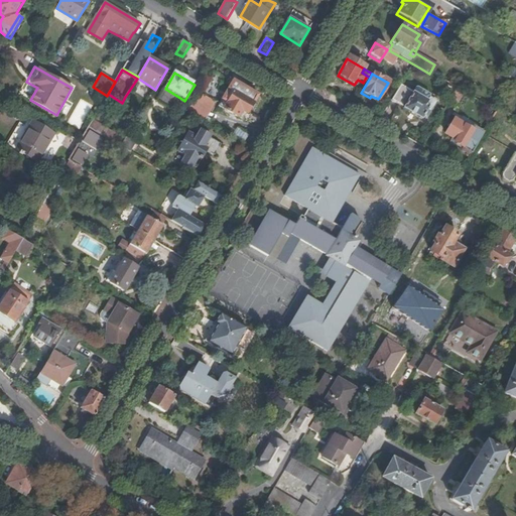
[(210,85),(204,81),(192,99),(199,102),(204,94),(210,85)]
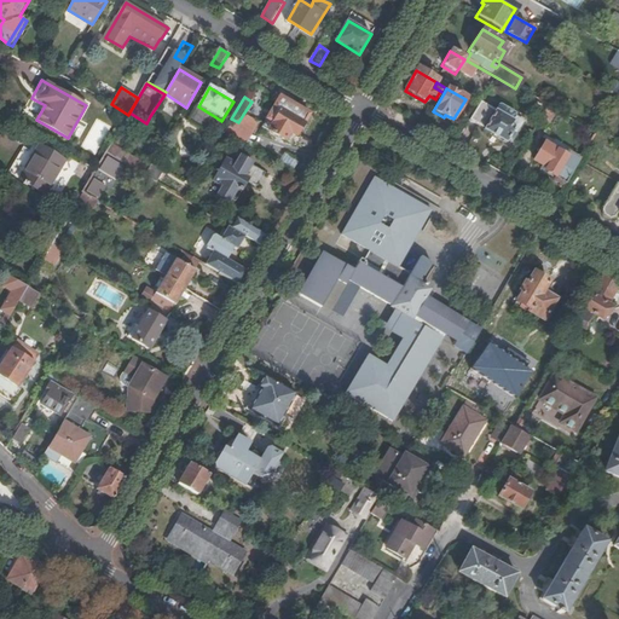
[(295,138),(310,115),(281,98),(262,128),(284,142),(289,133),(295,138)]
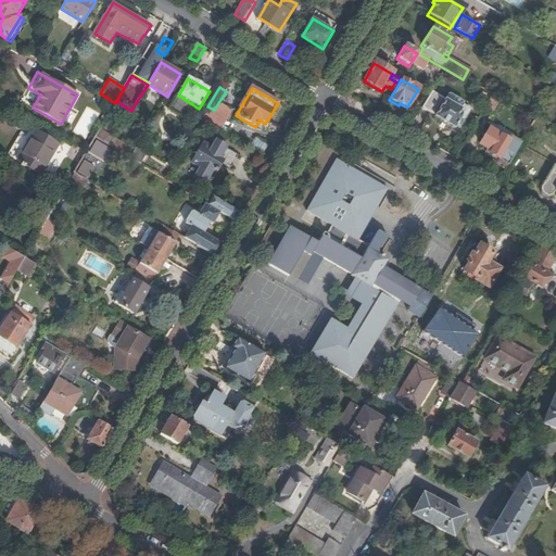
[(447,95),(444,100),(458,110),(462,105),(462,104),(447,95)]
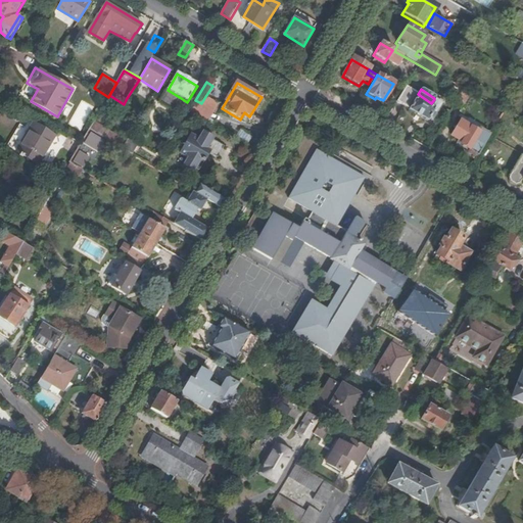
[(181,98),(168,90),(154,110),(169,119),(181,98)]
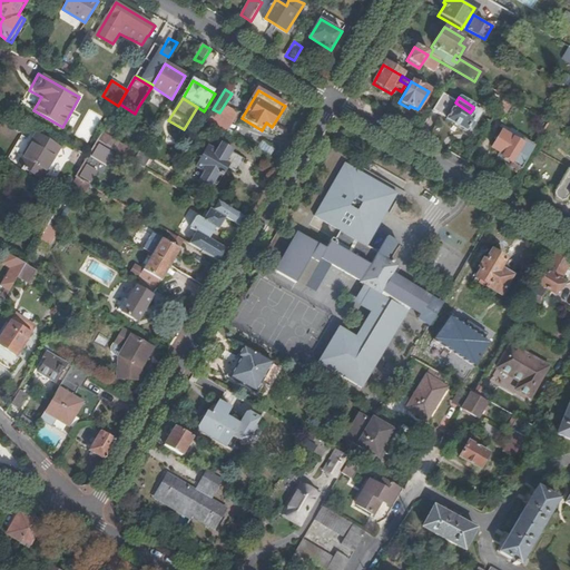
[(439,99),(429,114),(439,119),(448,105),(439,99)]
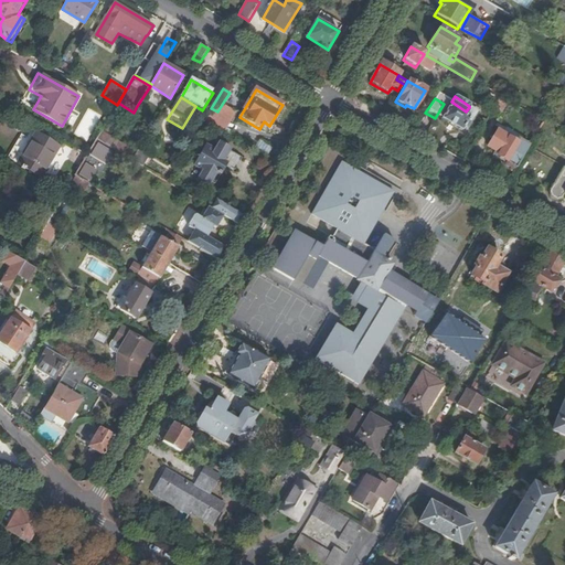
[(500,98),(492,109),(499,114),(505,103),(500,98)]
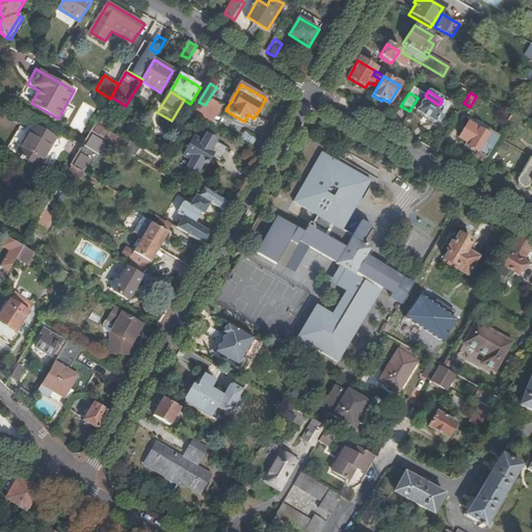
[(439,105),(425,96),(415,113),(433,125),(433,124),(439,114),(442,116),(448,106),(442,101),(439,105)]
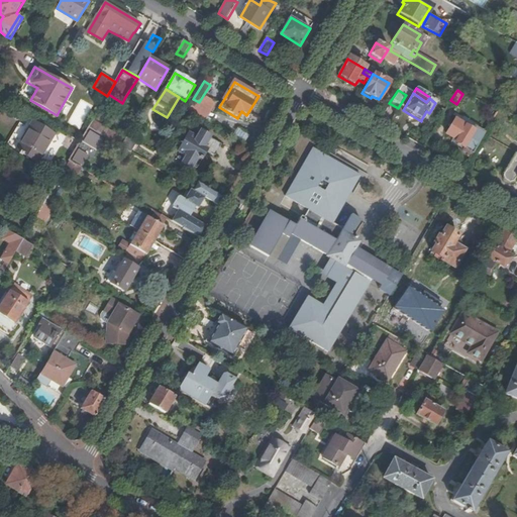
[(199,102),(209,108),(214,100),(204,94),(199,102)]
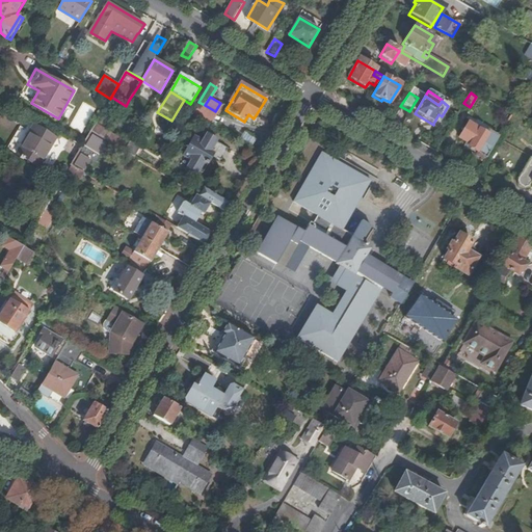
[(205,105),(198,102),(193,112),(208,122),(215,111),(205,105)]
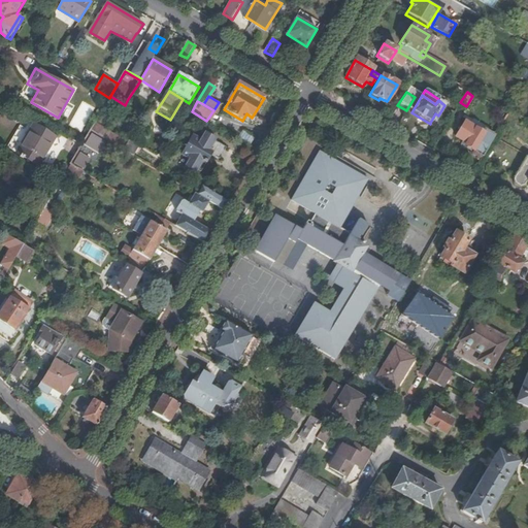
[(103,138),(124,151),(129,142),(95,122),(90,130),(103,138)]
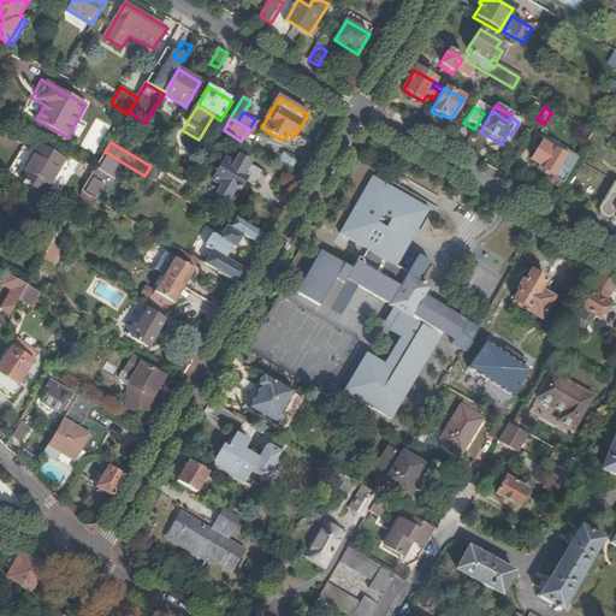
[(557,185),(562,183),(576,160),(564,153),(562,157),(540,143),(529,161),(543,169),(542,171),(552,178),(551,178),(551,182),(557,185)]
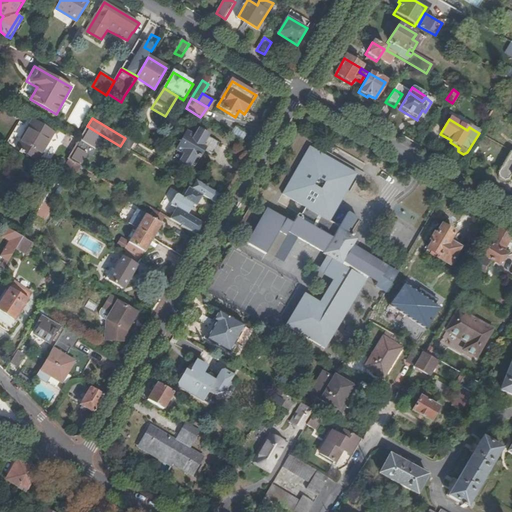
[(53,133),(33,121),(17,149),(37,161),(53,133)]
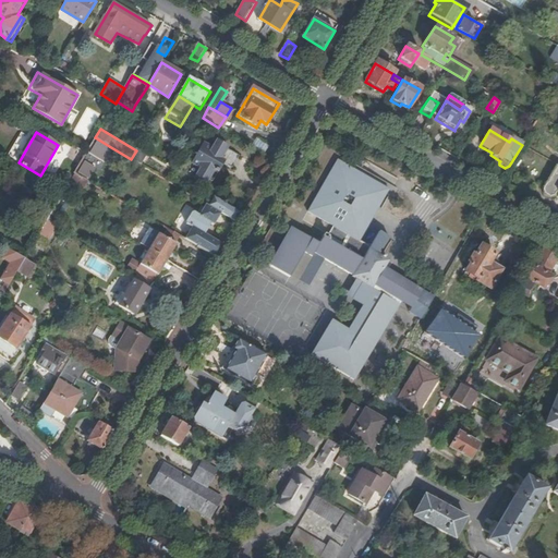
[(85,166),(86,165),(93,152),(101,157),(109,146),(95,137),(86,154),(82,161),(74,173),(88,182),(94,171),(85,166)]
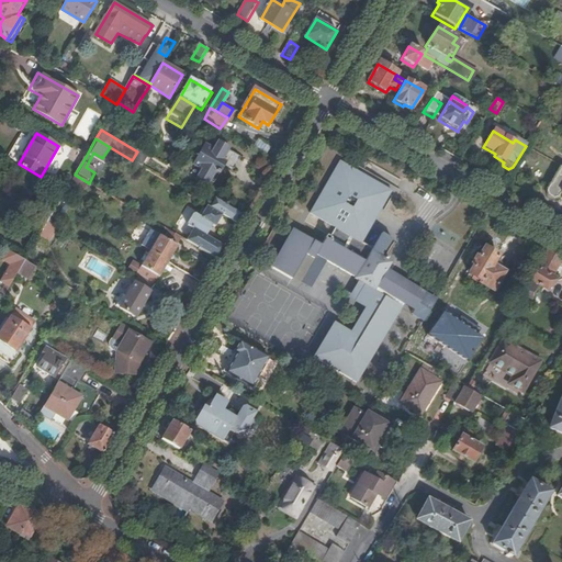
[(254,146),(266,150),(269,144),(256,139),(254,146)]
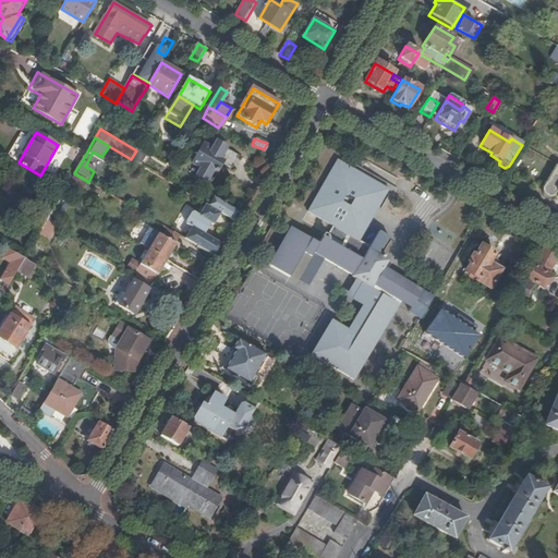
[(227,149),(229,146),(217,140),(213,147),(205,142),(192,162),(201,168),(196,174),(207,182),(215,170),(220,160),(223,162),(232,168),(239,156),(227,149)]
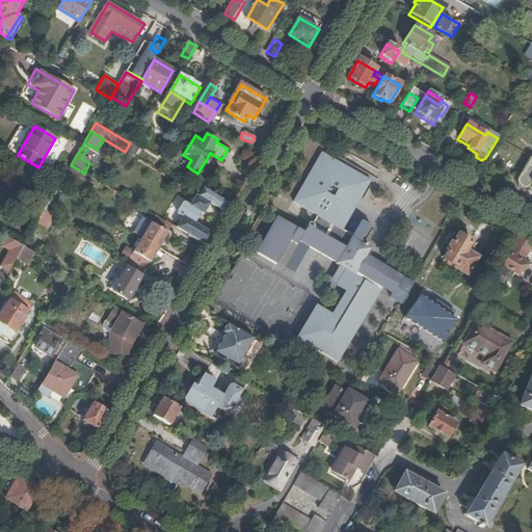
[(45,161),(51,164),(56,156),(50,153),(54,147),(61,151),(65,142),(56,138),(45,161)]
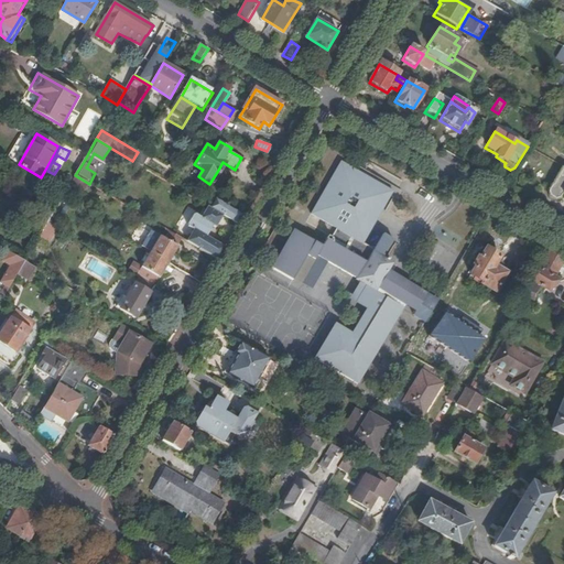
[(220,174),(226,164),(223,162),(217,172),(220,174)]
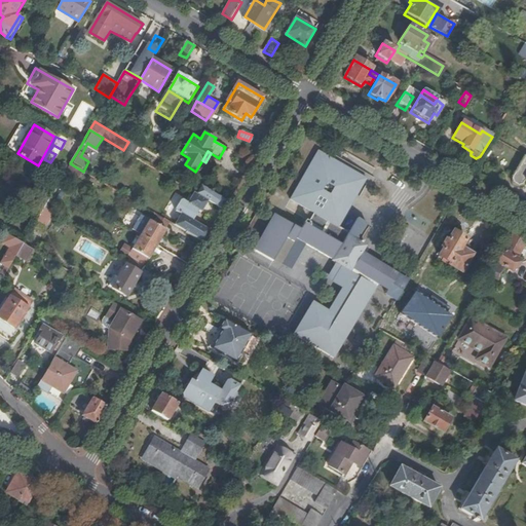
[(341,243),(347,235),(336,228),(329,224),(348,192),(354,196),(365,180),(318,152),(292,197),(315,212),(309,222),(306,220),(305,222),(341,243)]
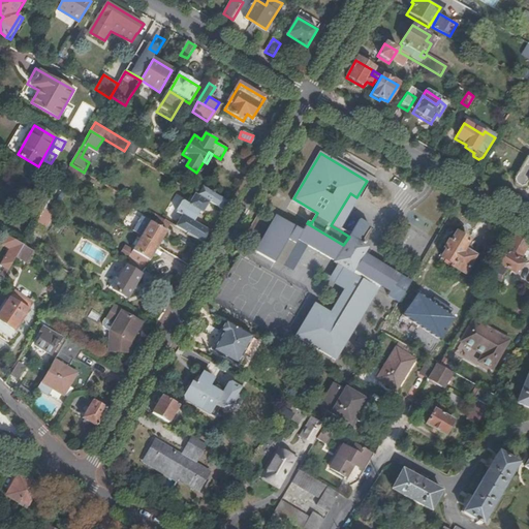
[(528,158),(527,157),(514,180),(515,185),(519,188),(524,187),(527,182),(528,183),(528,158)]
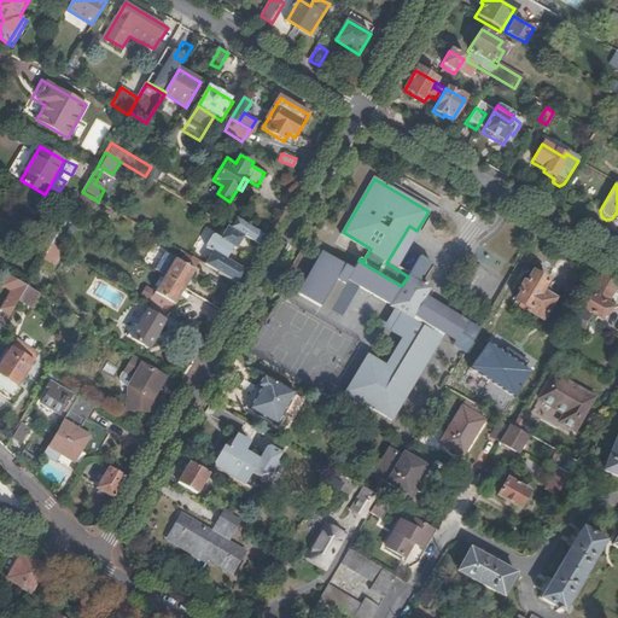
[(77,202),(93,211),(98,204),(82,194),(77,202)]
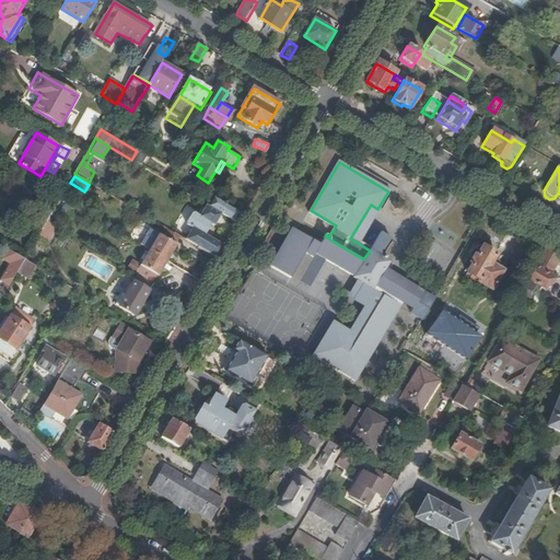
[(237,223),(243,214),(199,188),(194,197),(206,205),(222,213),(237,223)]
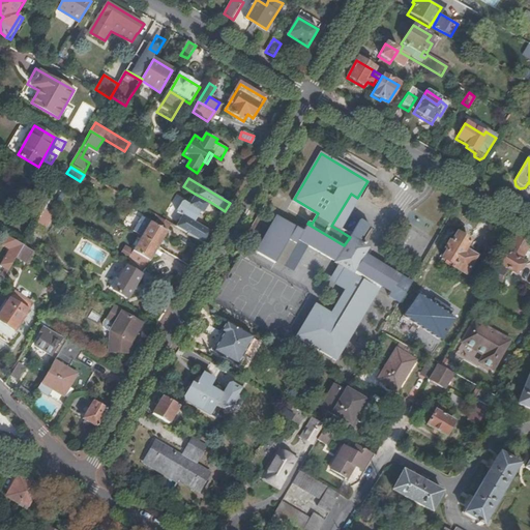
[(175,227),(205,244),(212,232),(195,222),(201,212),(204,212),(210,202),(195,194),(189,203),(184,200),(181,201),(177,208),(178,212),(182,215),(175,227)]
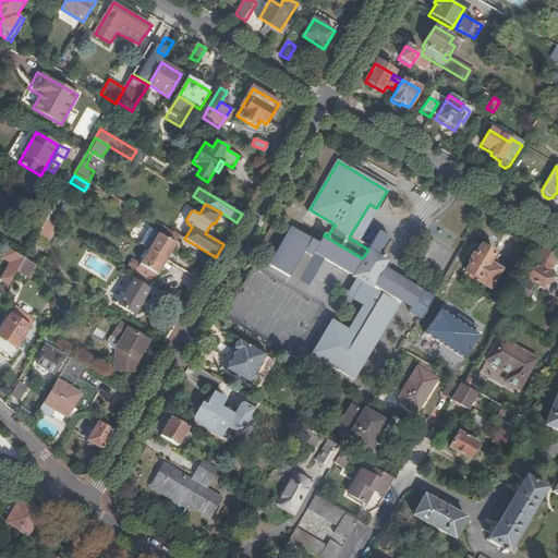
[(356,242),(376,208),(370,204),(349,238),(356,242)]
